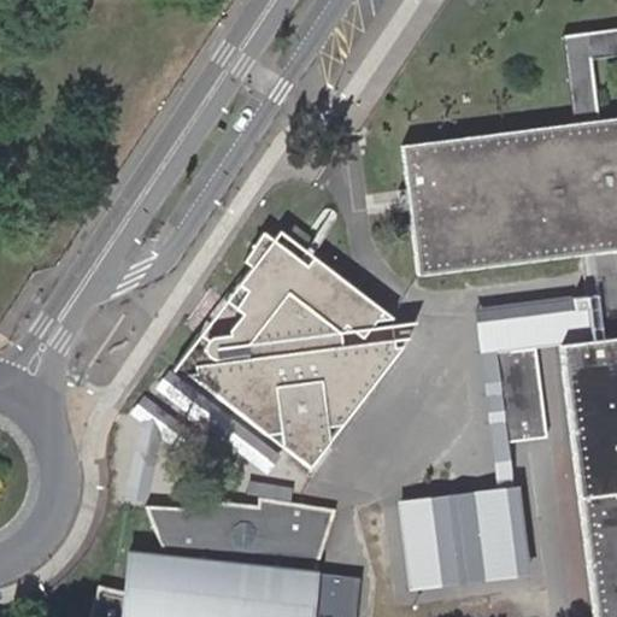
[(616,24),(592,29),(560,33),(571,121),(599,118),(591,56),(616,52),(616,24)]
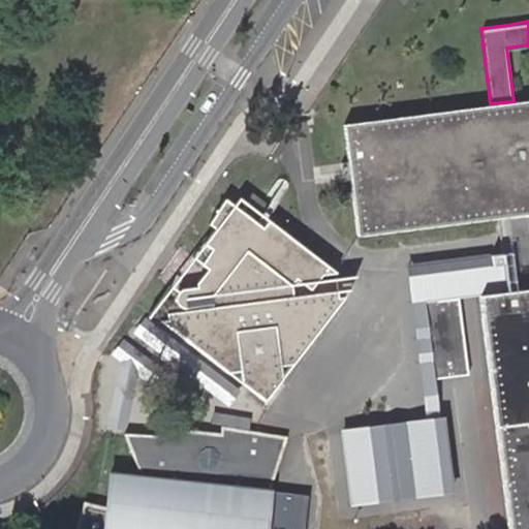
[(528,98),(514,101),(490,103),(344,122),(348,156),(350,176),(359,234),(505,215),(502,190),(523,187),(526,187),(528,216),(528,98)]
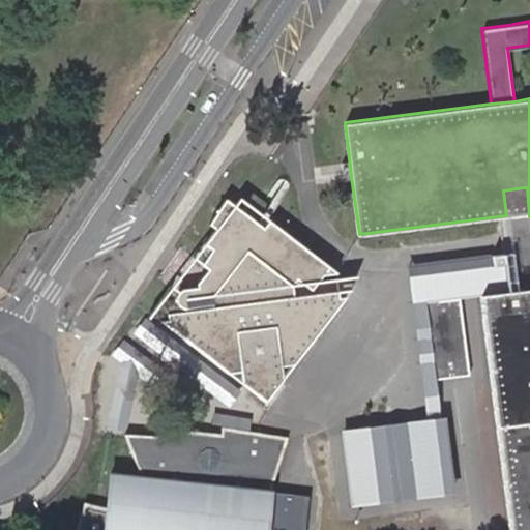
[(344,177),(351,176),(349,156),(342,156),(344,177)]
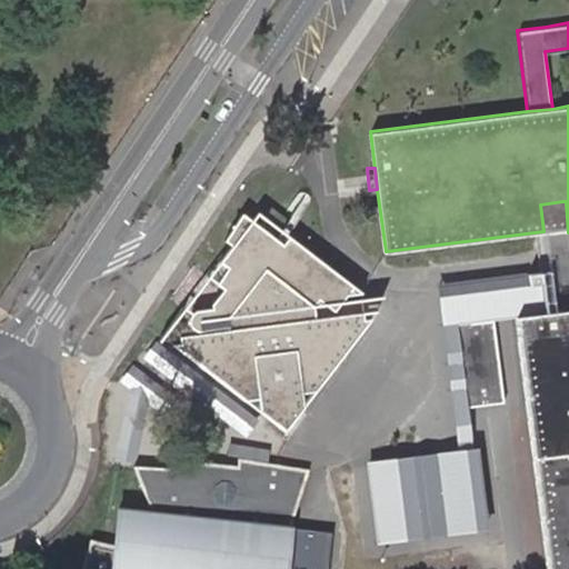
[(540,205),(543,231),(549,273),(553,311),(568,309),(568,232),(566,201),(562,201),(540,205)]
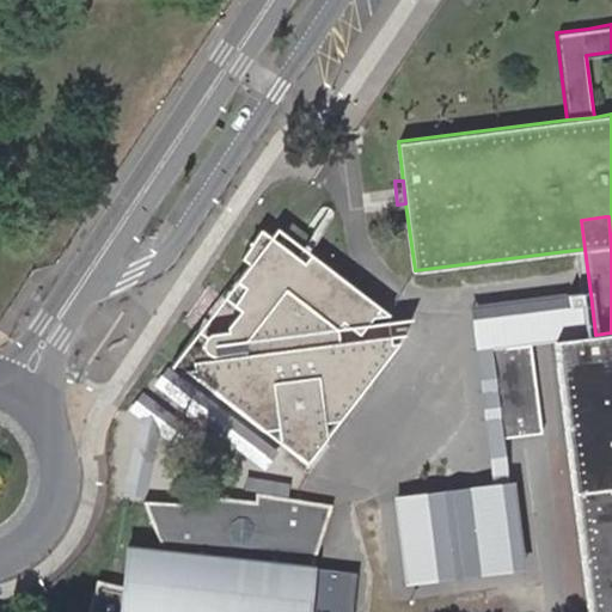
[(185,368),(306,463),(401,341),(391,341),(391,332),(338,341),(337,329),(353,328),(360,332),(372,314),(389,313),(310,251),(304,261),(270,233),(261,227),(242,256),(249,263),(222,297),(239,310),(227,324),(226,330),(219,330),(209,332),(204,337),(203,342),(202,348),(206,350),(213,354),(245,349),(246,354),(194,359),(195,367),(185,368)]
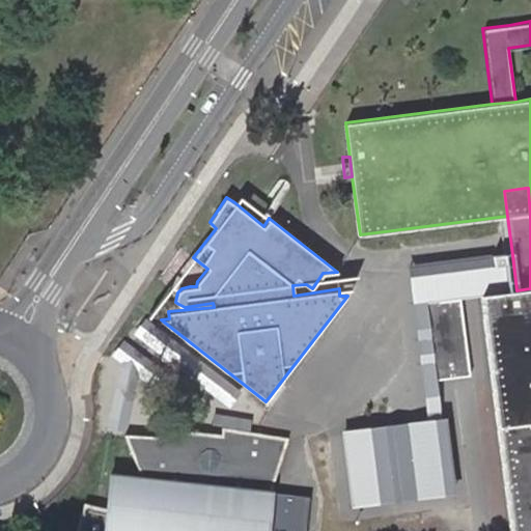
[(427,422),(342,431),(351,507),(456,495),(447,419),(443,420),(438,380),(471,376),(462,297),(479,295),(516,290),(512,255),(410,268),(427,422)]
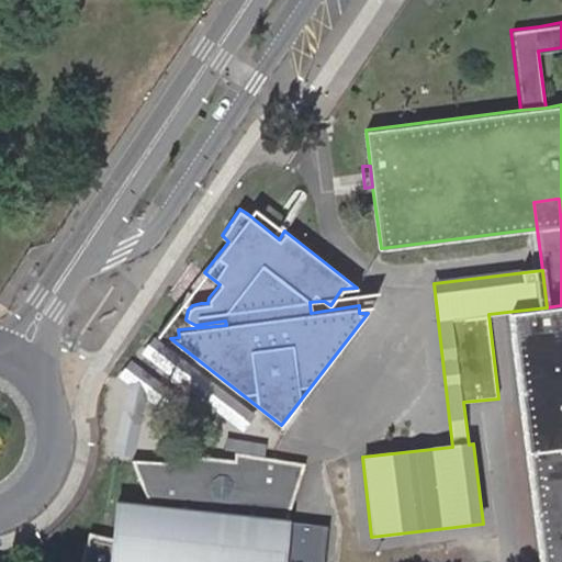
[(561,561),(561,305),(547,307),(507,312),(540,561),(561,561)]
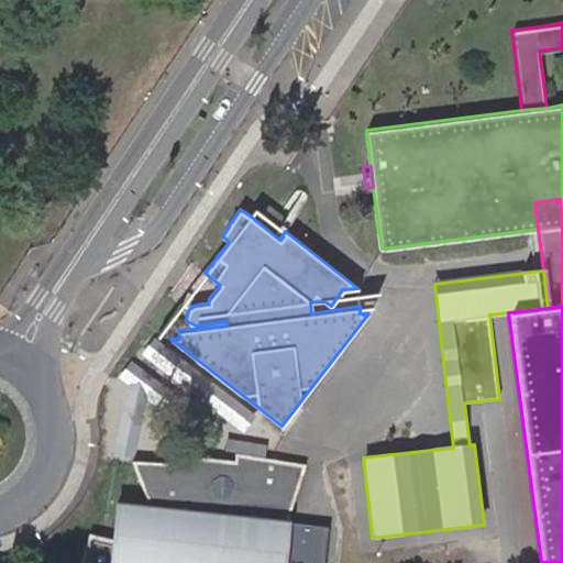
[(239,398),(228,411),(246,428),(258,415),(239,398)]
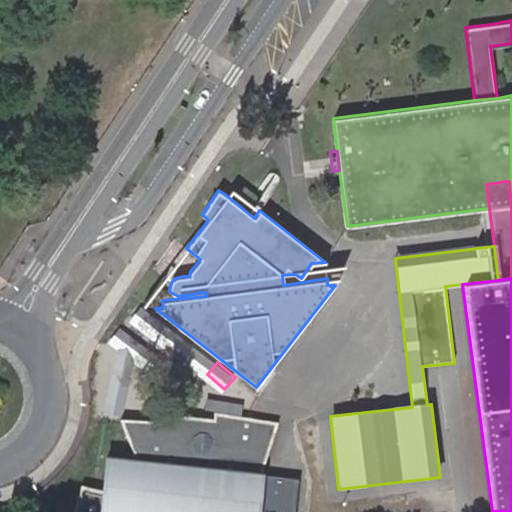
[(256,511),(260,471),(276,420),(214,411),(214,418),(168,412),(169,420),(121,418),(136,457),(105,454),(102,486),(79,483),(71,511),(256,511)]
